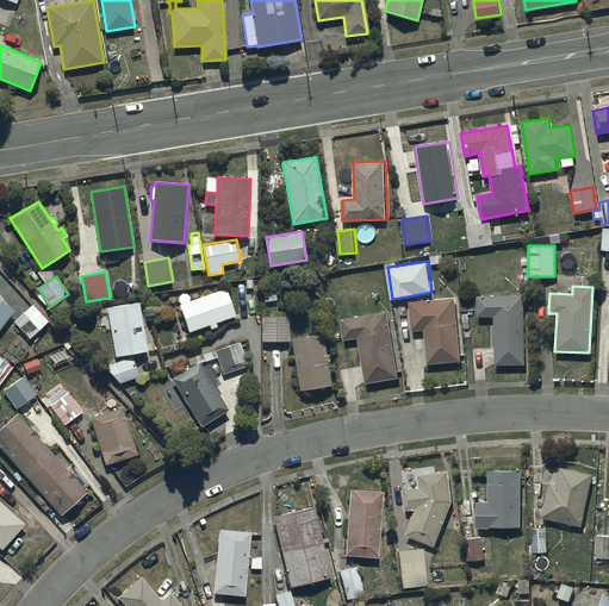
[(227,289),(180,306),(190,333),(210,326),(211,330),(217,328),(216,324),(237,317),(227,289)]
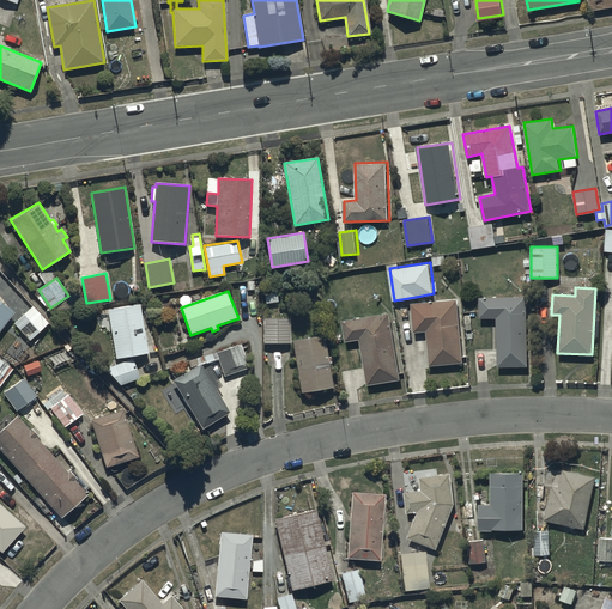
[(526,297),(480,297),(482,320),(498,318),(498,366),(527,365),(526,297)]
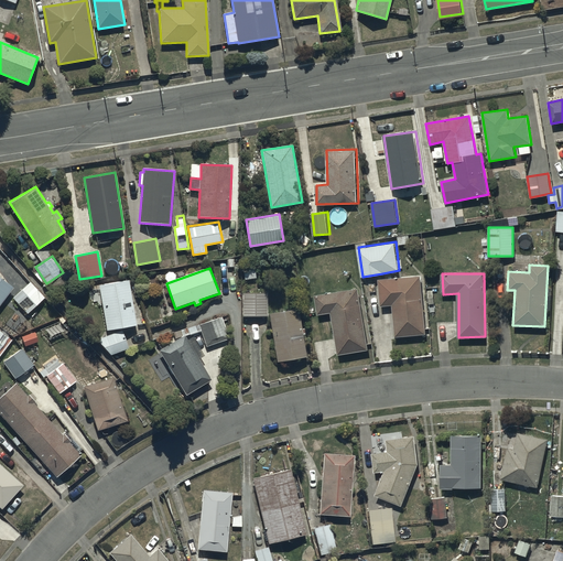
[(0,304),(13,287),(0,276),(0,304)]
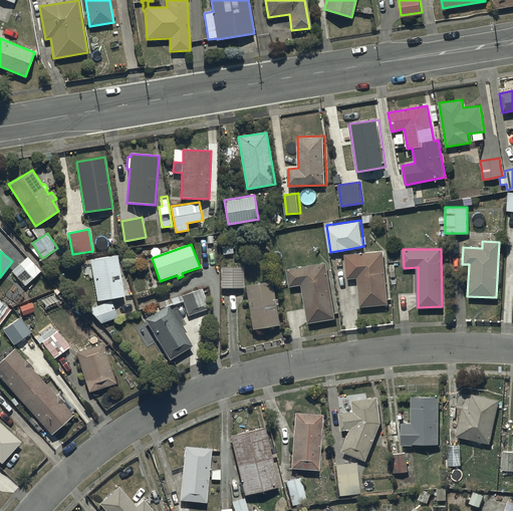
[(383,251),(345,254),(347,279),(358,278),(360,306),(389,304),(383,251)]
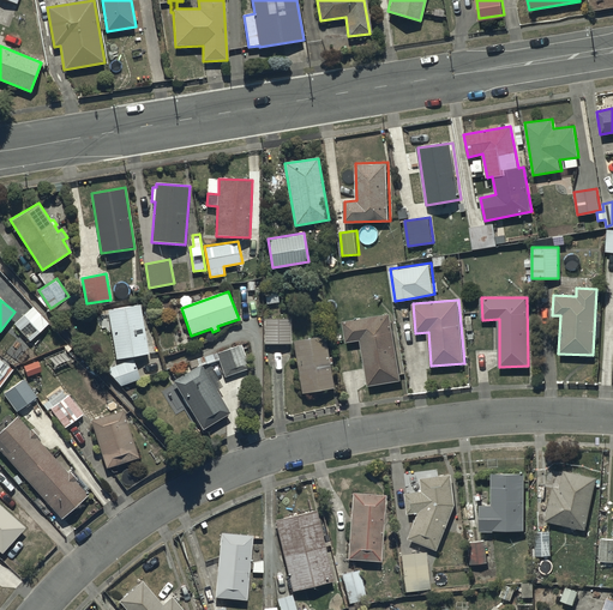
[(35,306),(16,322),(31,340),(50,322),(35,306)]
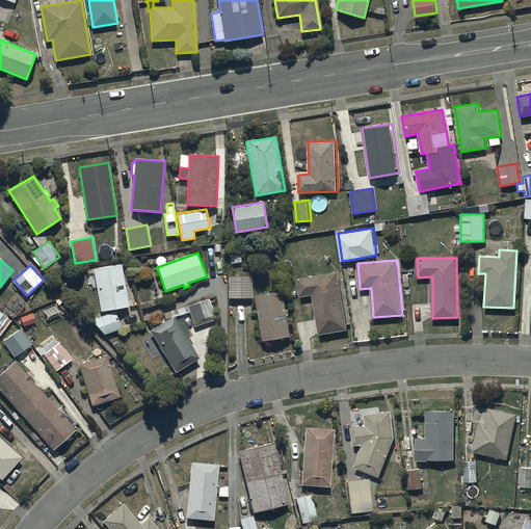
[(122,265),(93,270),(100,311),(129,307),(122,265)]
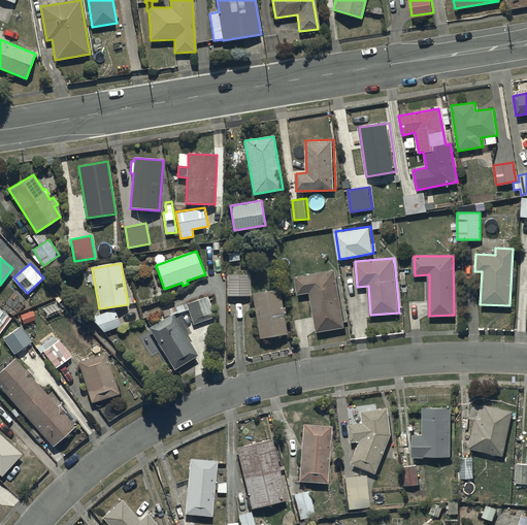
[(335,270),(295,276),(297,294),(310,292),(317,331),(346,327),(344,321),(348,320),(347,310),(342,312),(335,270)]
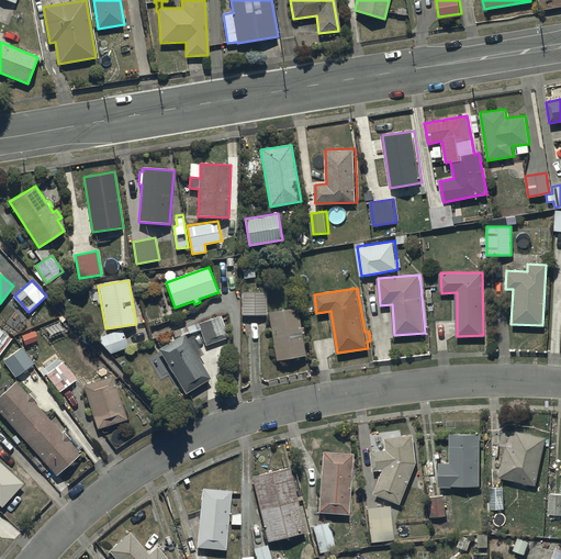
[(266,291),(243,291),(242,314),(265,314),(266,291)]
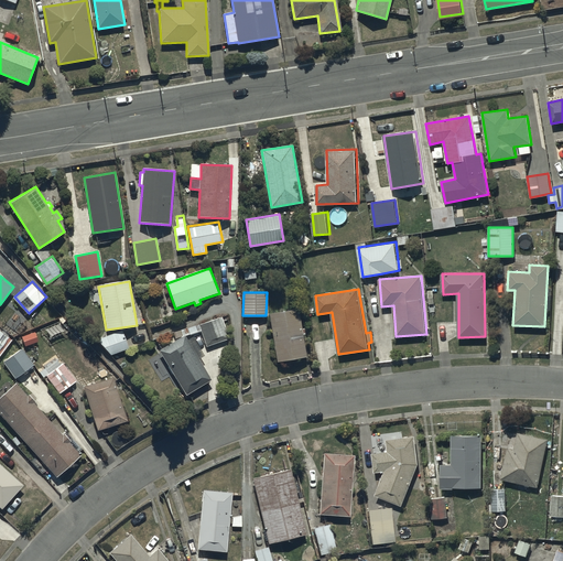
[(299,309),(270,313),(278,363),(306,358),(299,309)]
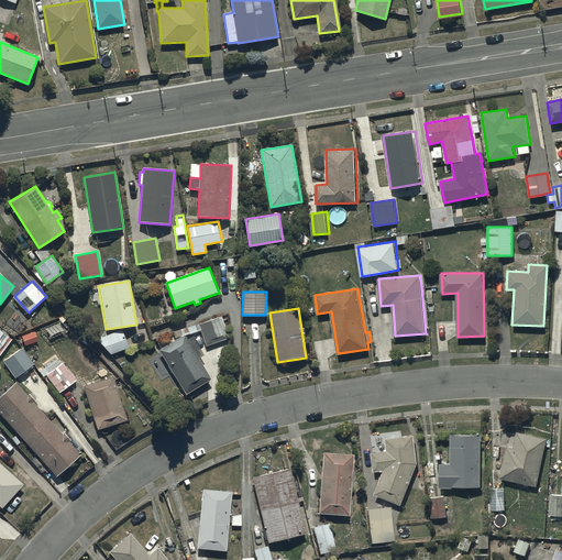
[(221,317),(199,326),(207,346),(229,338),(221,317)]
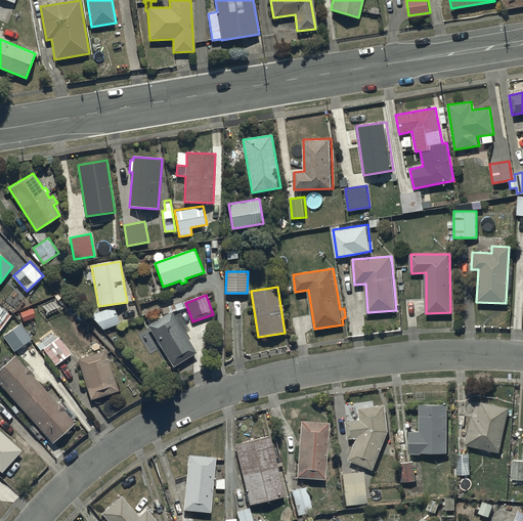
[(0,304),(0,324),(9,311),(0,304)]
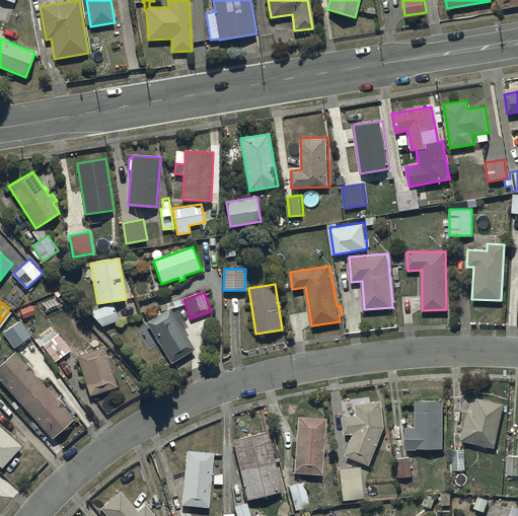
[(147,323),(171,364),(195,349),(169,309),(147,323)]
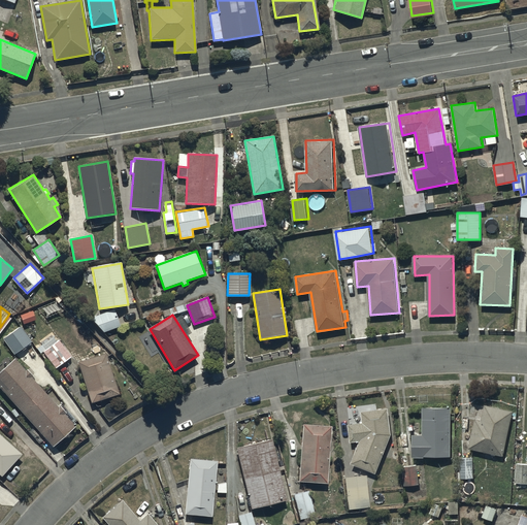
[(21,325),(3,337),(14,353),(32,340),(21,325)]
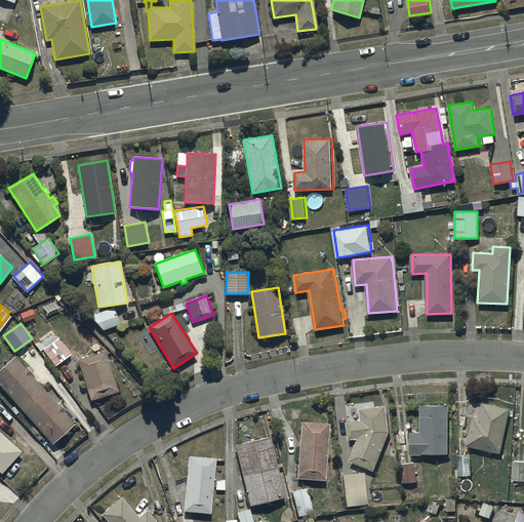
[(58,338),(44,350),(56,365),(71,354),(58,338)]
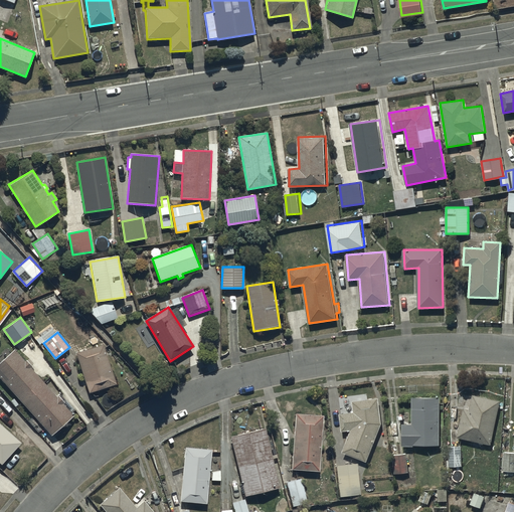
[(76,353),(89,392),(116,384),(104,344),(76,353)]
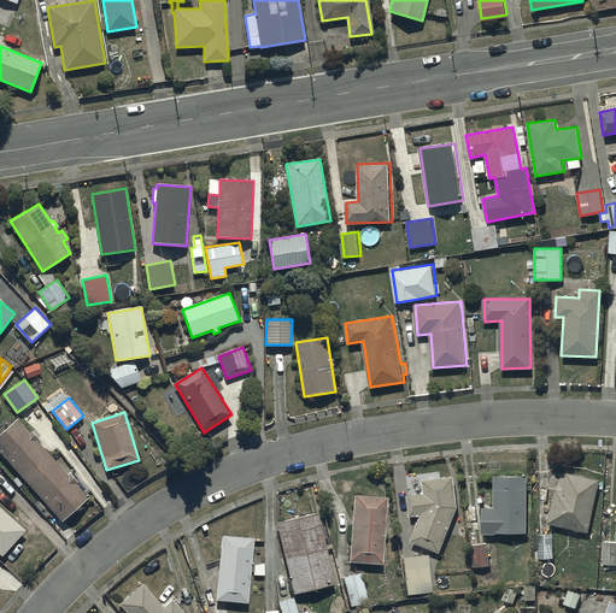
[(18,419),(0,435),(0,452),(62,522),(88,497),(76,483),(77,483),(70,475),(69,476),(37,440),(39,440),(31,431),(30,432),(18,419)]
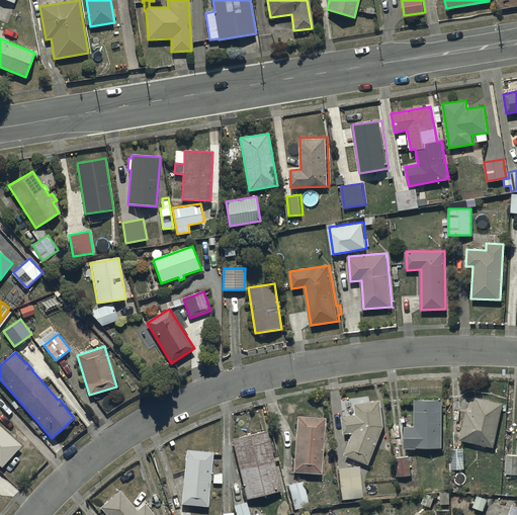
[(493,447),(503,404),(476,398),(472,412),(465,411),(459,440),(493,447)]
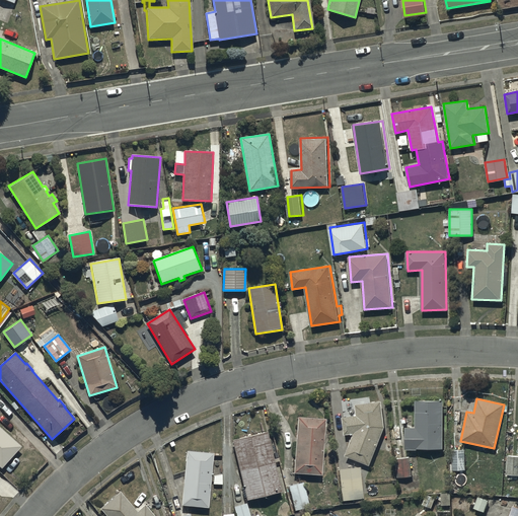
[(442,449),(442,400),(416,400),(416,428),(404,428),(404,448),(442,449)]
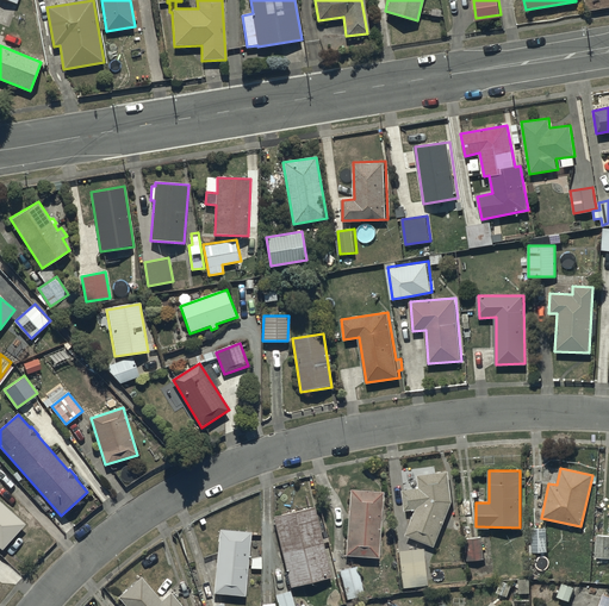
[(420,489),(403,489),(405,511),(416,508),(406,535),(435,547),(452,505),(449,472),(418,474),(420,489)]
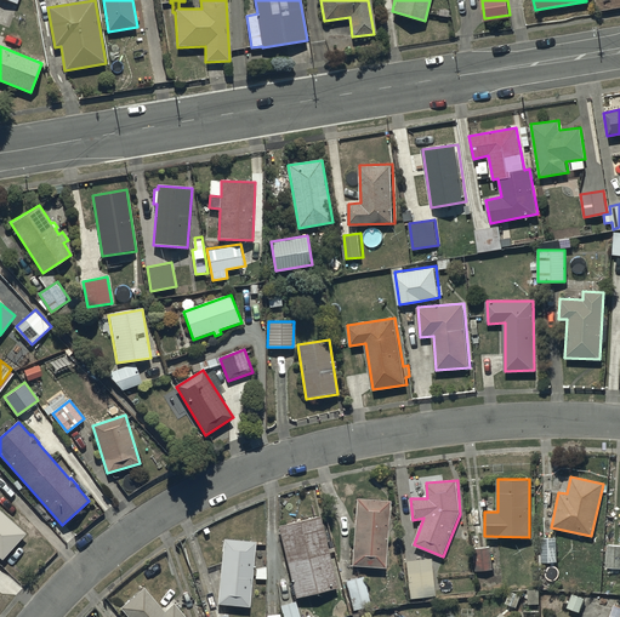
[(385,569),(390,502),(357,500),(352,566),(385,569)]
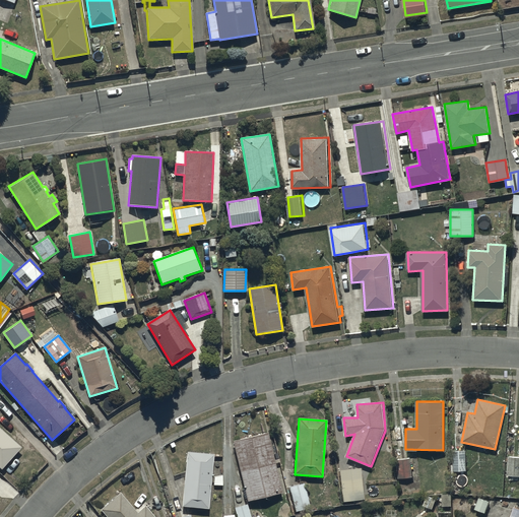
[(0,467),(2,469),(21,447),(0,428),(0,467)]
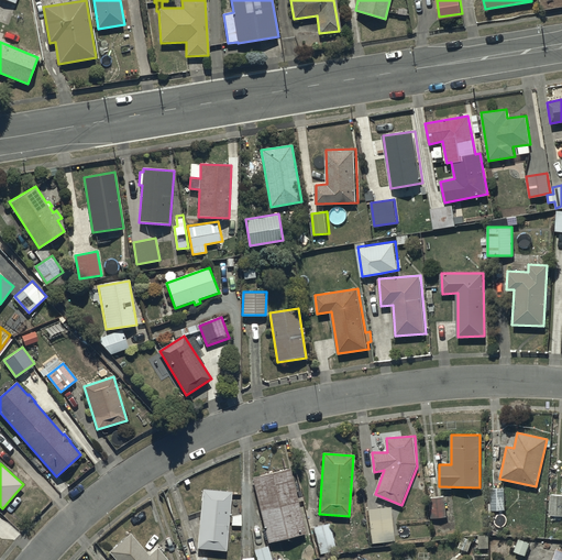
[(306,534),(289,469),(252,479),(268,544),(306,534)]
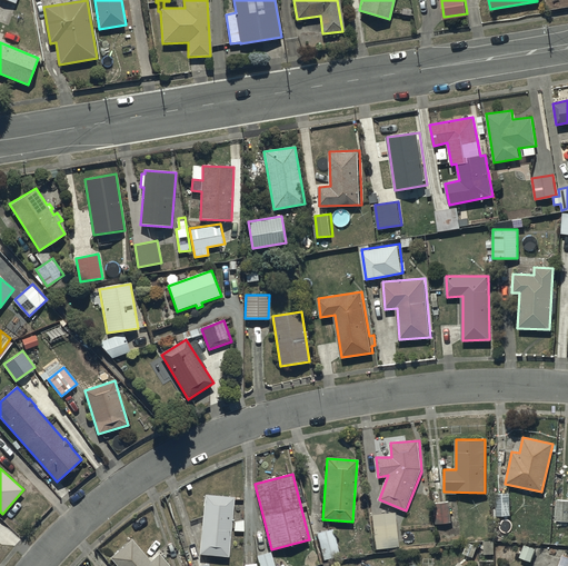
[(510,494),(496,494),(496,516),(510,516),(510,494)]
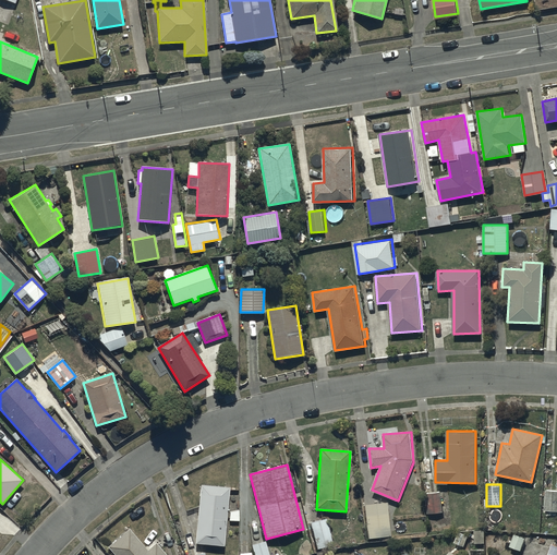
[(229,487),(201,485),(195,543),(223,546),(229,487)]
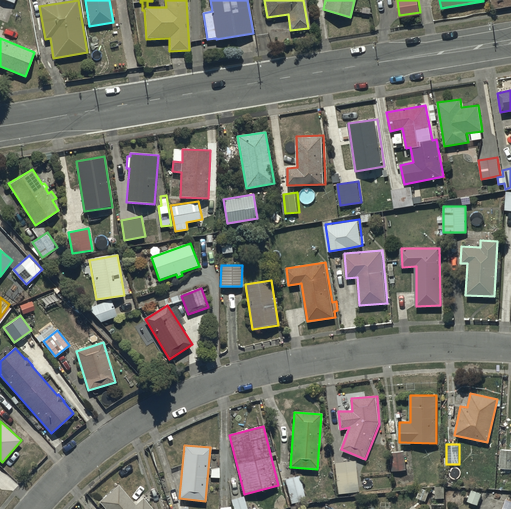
[(510,449),(501,450),(500,468),(510,467),(510,449)]
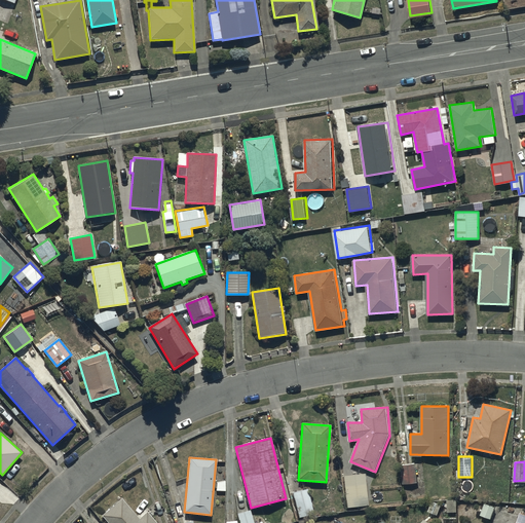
[(416,482),(415,462),(402,463),(403,483),(416,482)]
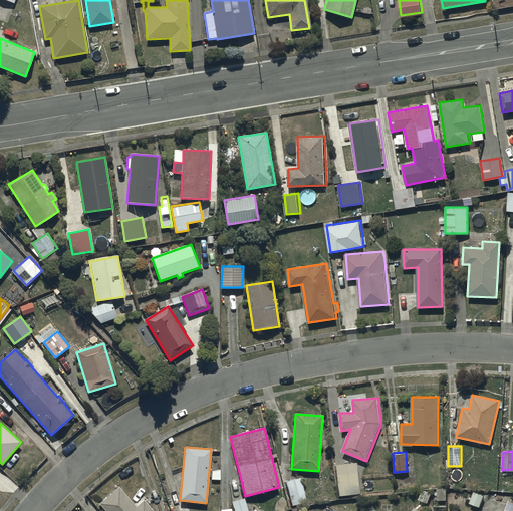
[(335,465),(339,495),(360,493),(357,463),(335,465)]
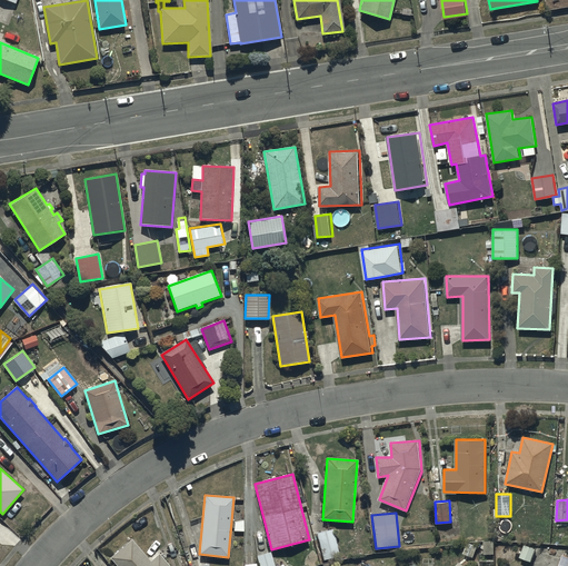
[(340,554),(332,528),(317,533),(324,558),(340,554)]
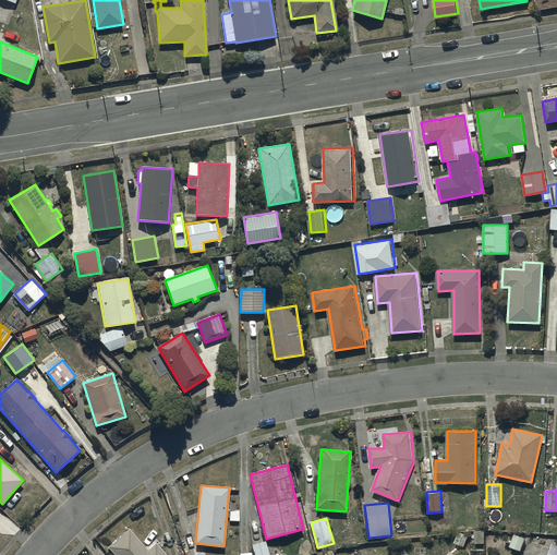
[(148,550),(129,528),(108,546),(116,554),(166,554),(156,543),(148,550)]
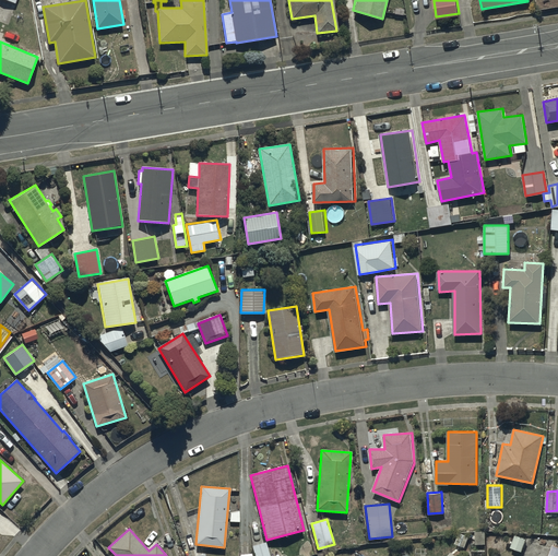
[(522,552),(526,536),(514,533),(510,547),(522,552)]
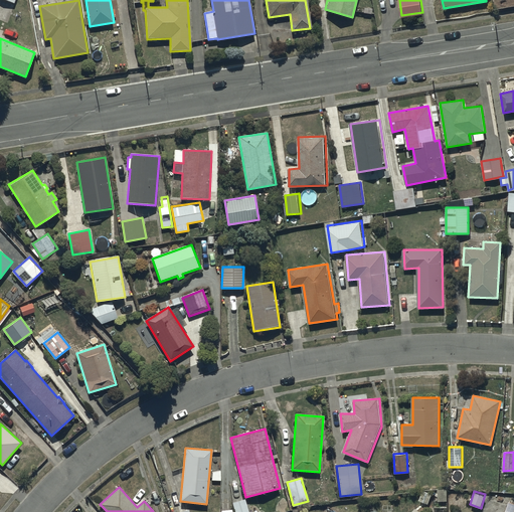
[(248,511),(244,498),(232,502),(234,511),(248,511)]
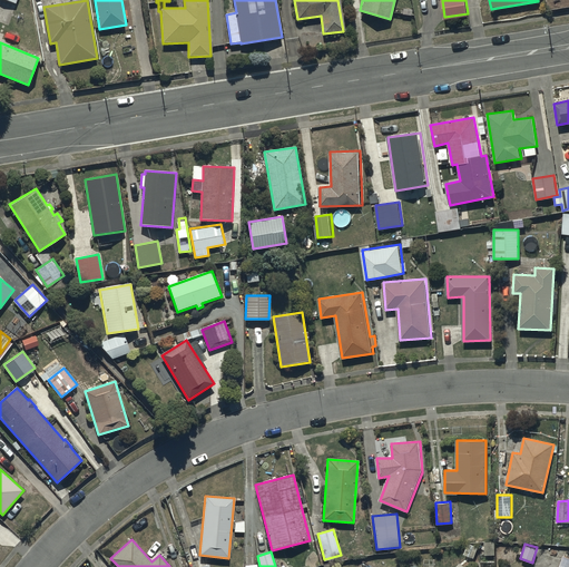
[(568,554),(565,553),(558,566),(568,566),(568,554)]
